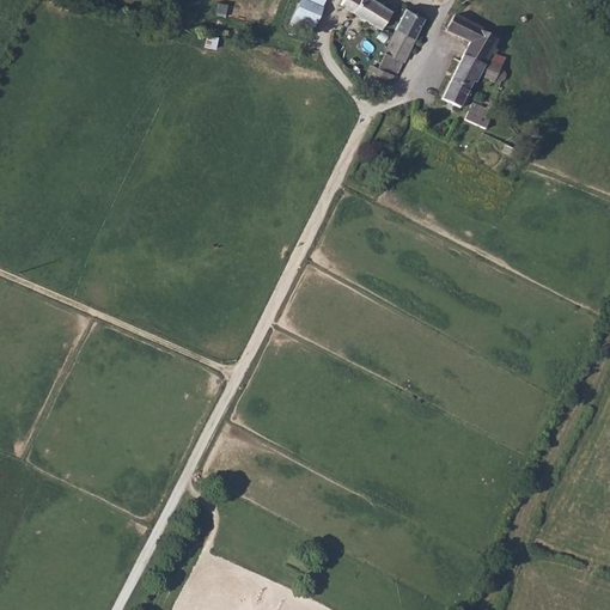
[(302,0),(297,13),(318,23),(325,5),(313,0),(302,0)]
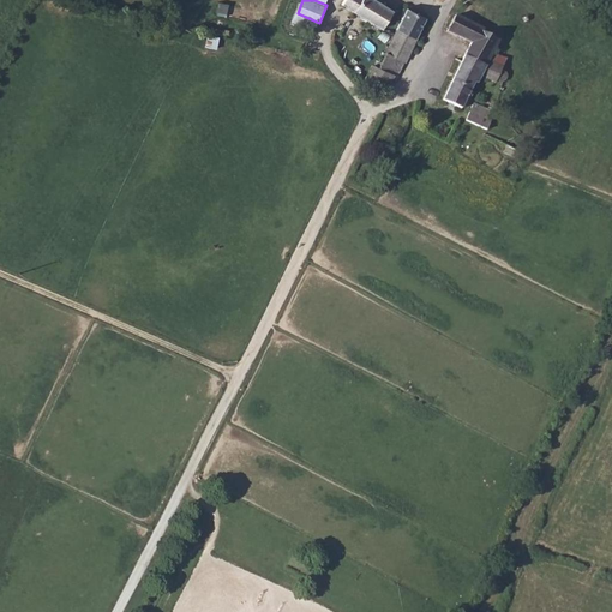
[(346,0),(343,5),(384,29),(388,23),(395,10),(378,0),(346,0)]
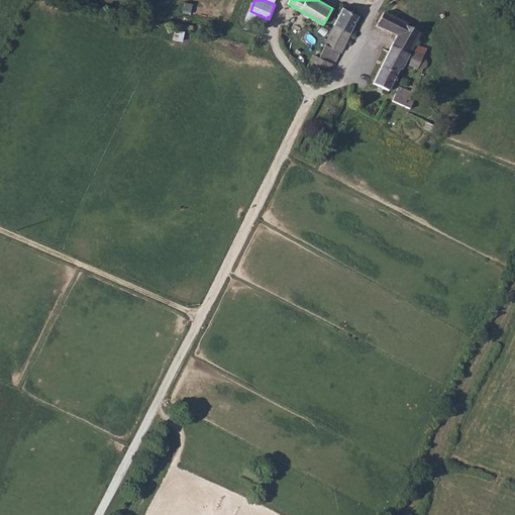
[(345,6),(336,23),(352,31),(361,13),(345,6)]
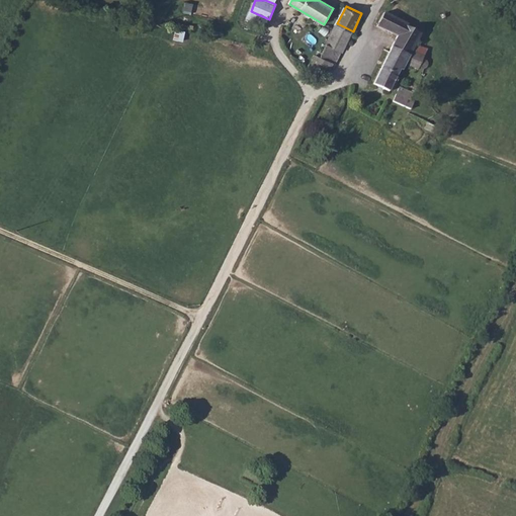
[(425,54),(415,49),(418,41),(423,32),(410,26),(410,24),(385,12),(379,25),(399,35),(375,83),(389,92),(401,69),(404,70),(407,65),(420,71),(421,69),(424,71),(427,71),(429,70),(431,68),(431,65),(431,64),(429,62),(426,61),(428,56),(425,54)]
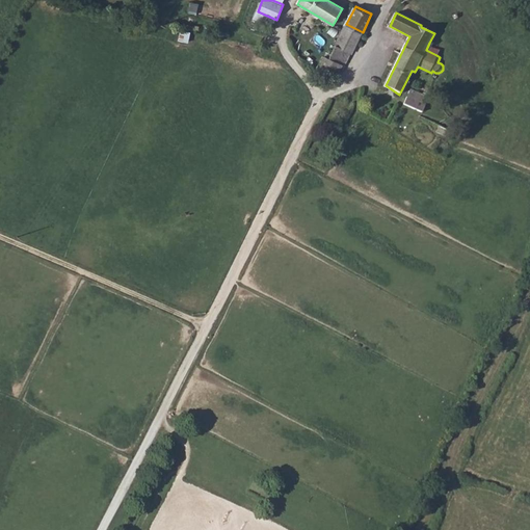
[(324,57),(317,69),(334,77),(342,64),(345,67),(351,53),(353,53),(363,32),(346,24),(338,41),(330,59),(324,57)]
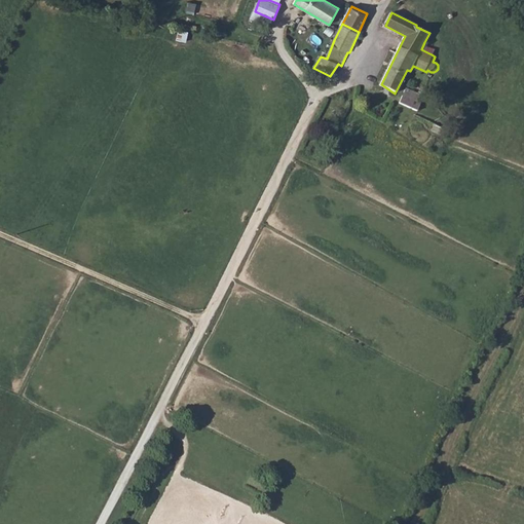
[(424,42),(421,49),(432,54),(433,52),(435,47),(424,42)]
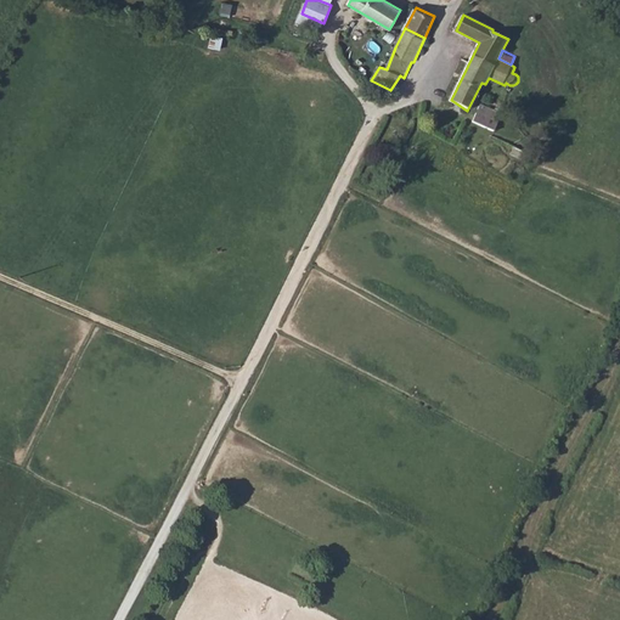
[(483,105),(478,113),(497,123),(501,114),(483,105)]
